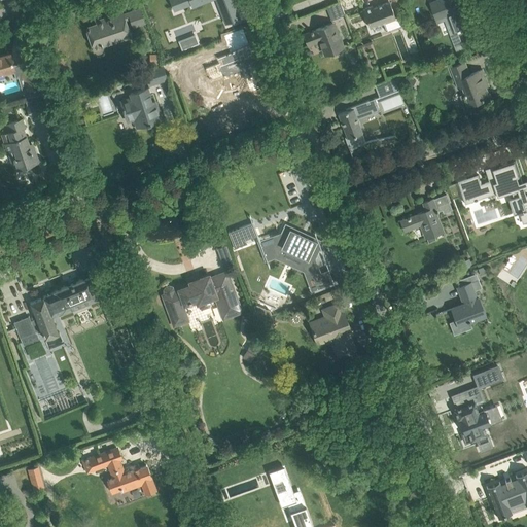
[(169,0),(174,9),(190,3),(191,5),(191,6),(201,3),(200,0),(220,0),(225,13),(224,13),(227,23),(240,18),(233,0),(169,0)]
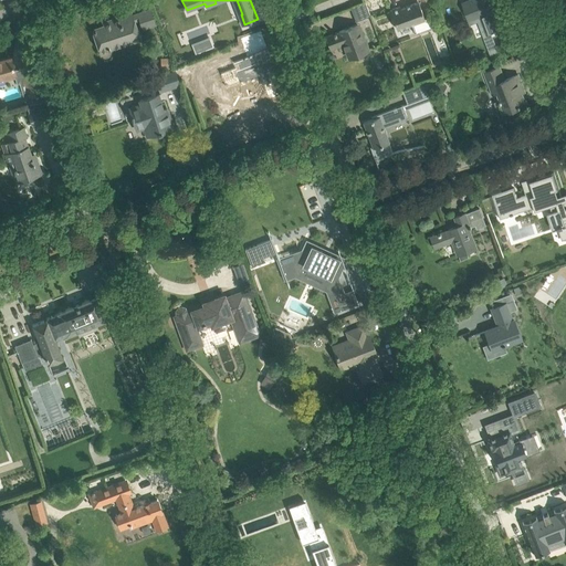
[(495,0),(471,0),(463,3),(470,21),(480,18),(485,34),(493,32),(493,33),(495,32),(495,31),(504,28),(495,6),(498,4),(495,0)]
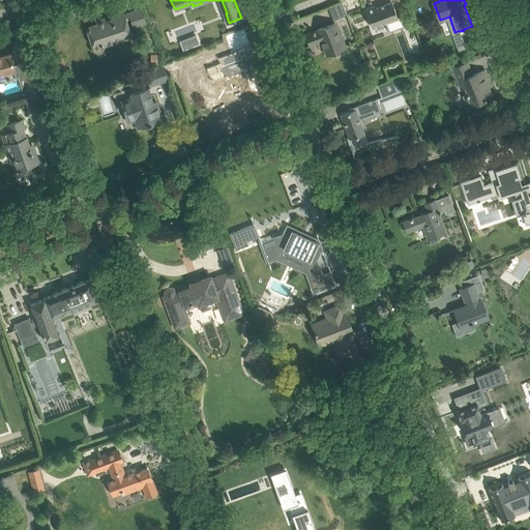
[(372,27),(382,24),(386,22),(390,31),(405,25),(402,16),(398,17),(391,1),(375,7),(374,5),(364,9),(372,27)]
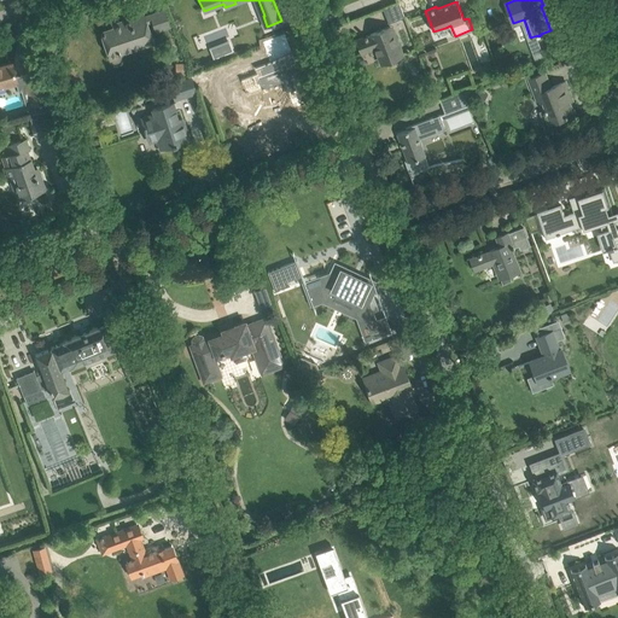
[(388,23),(403,17),(398,3),(383,9),(388,23)]
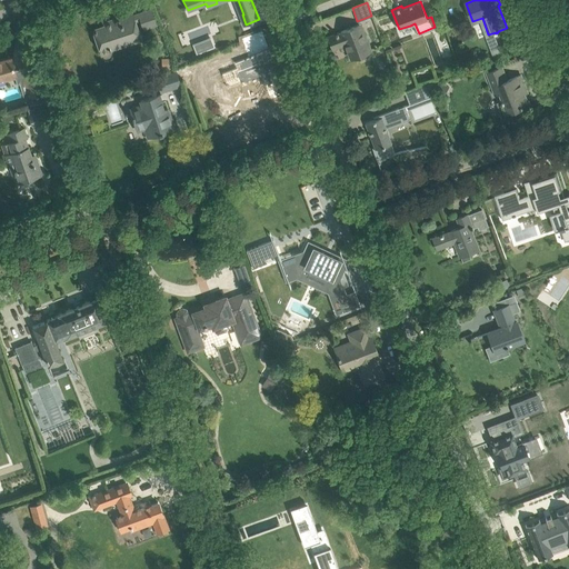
[(109,50),(119,46),(140,39),(137,31),(139,30),(136,21),(140,20),(142,29),(156,25),(151,10),(132,16),(131,13),(109,21),(110,25),(93,30),(100,49),(108,47),(109,50)]
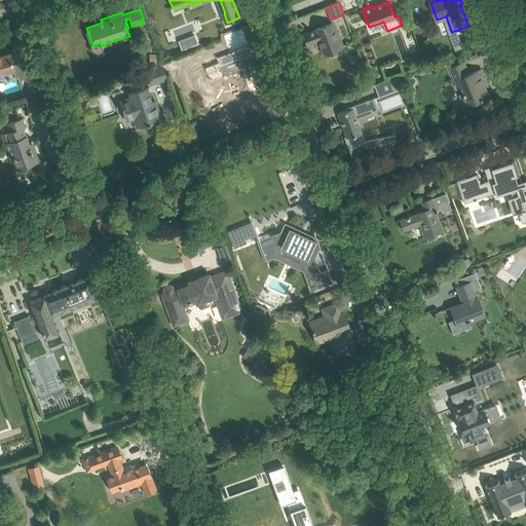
[(332,51),(342,47),(333,23),(314,30),(303,35),(307,45),(318,40),(323,50),(331,47),(332,51)]
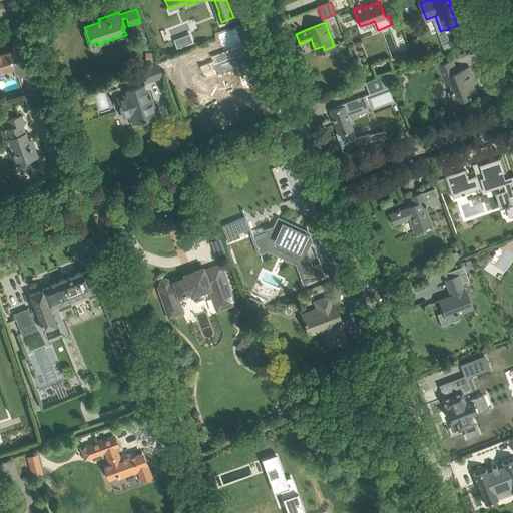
[(216,71),(203,76),(208,90),(238,78),(246,98),(261,92),(255,79),(248,63),(249,62),(239,37),(220,45),(227,62),(214,66),(216,71)]
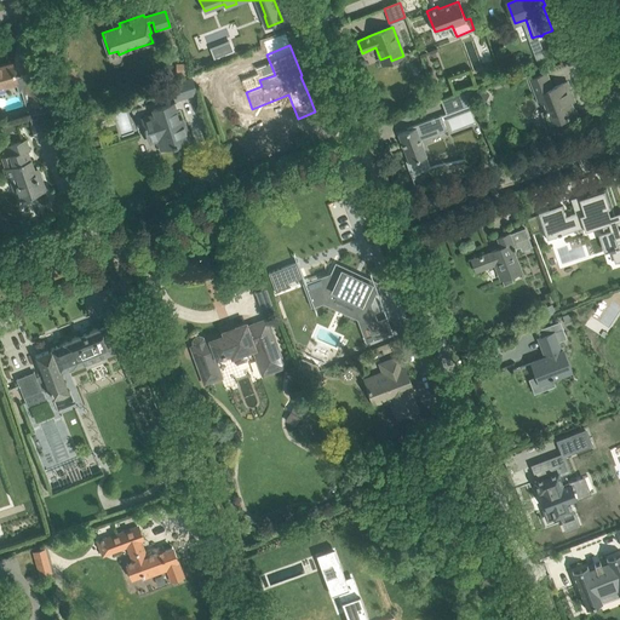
[(212,50),(214,57),(222,53),(219,46),(212,50)]
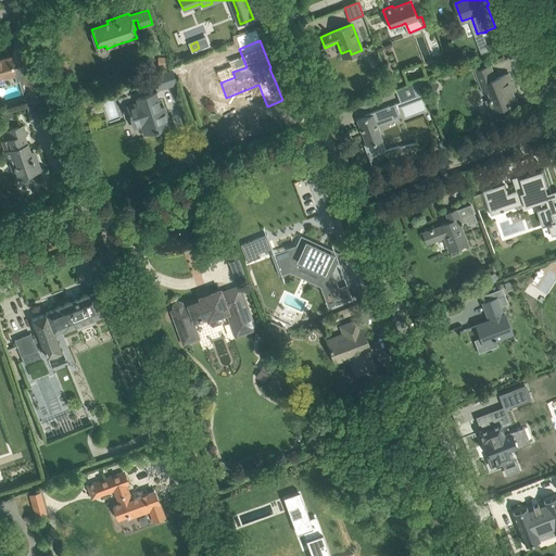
[(0,77),(3,77),(3,78),(14,75),(16,83),(20,81),(24,80),(28,96),(30,96),(32,102),(45,98),(42,90),(40,90),(33,64),(14,70),(11,58),(0,60),(0,77)]
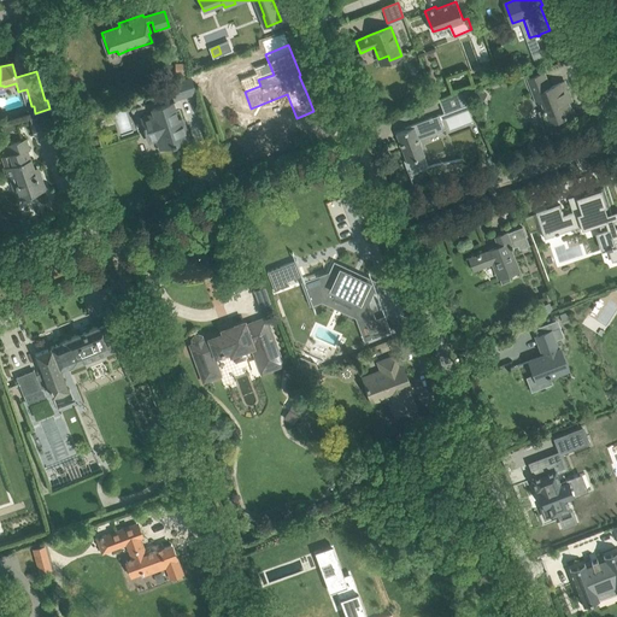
[(551,122),(573,113),(565,93),(569,92),(564,81),(550,87),(544,72),(529,78),(538,103),(542,100),(546,109),(544,110),(545,112),(547,111),(551,122)]
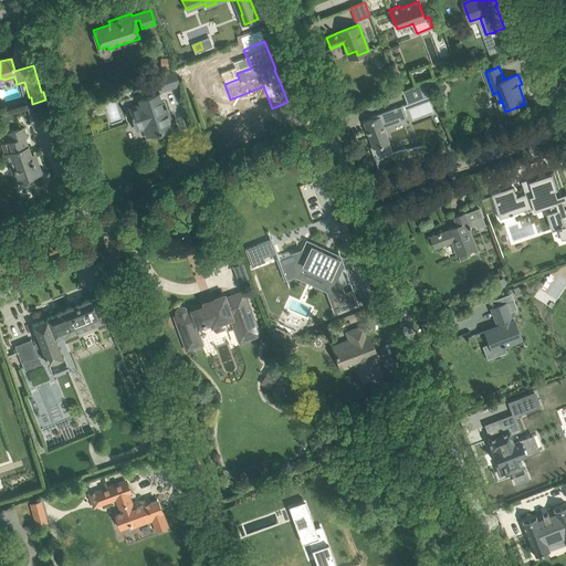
[(176,70),(154,76),(157,84),(159,92),(180,85),(178,77),(176,70)]
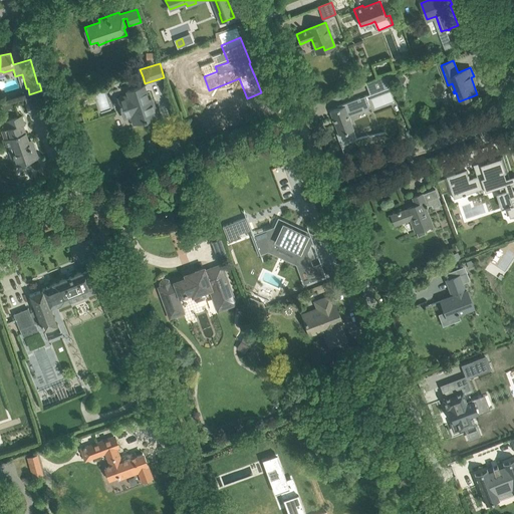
[(396,73),(392,80),(397,83),(401,75),(396,73)]
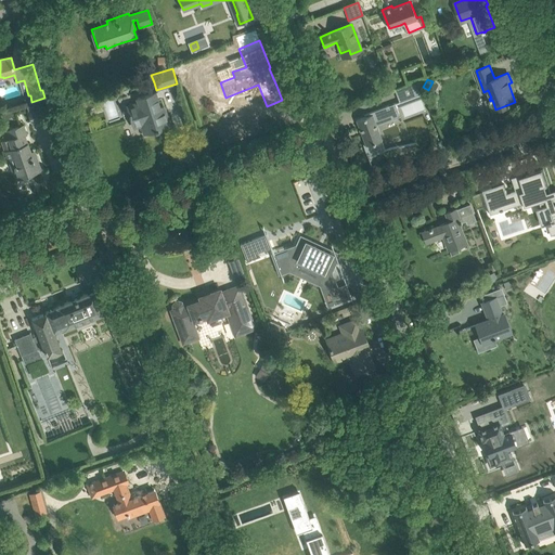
[(399,102),(395,103),(396,107),(424,97),(423,92),(418,93),(416,87),(420,86),(418,80),(395,89),(399,102)]
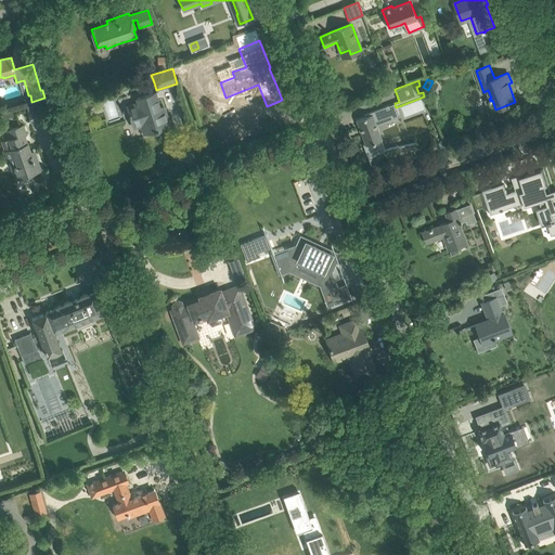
[(155,92),(146,95),(137,99),(138,103),(126,106),(129,117),(130,117),(133,128),(144,125),(147,132),(155,130),(158,129),(168,126),(163,108),(159,110),(155,92)]
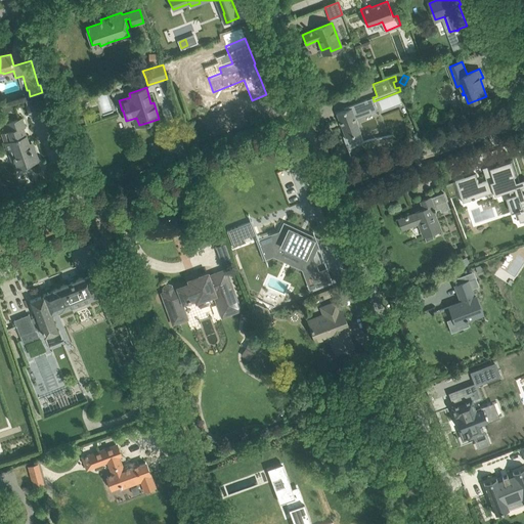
[(36,94),(25,98),(31,118),(42,114),(36,94)]
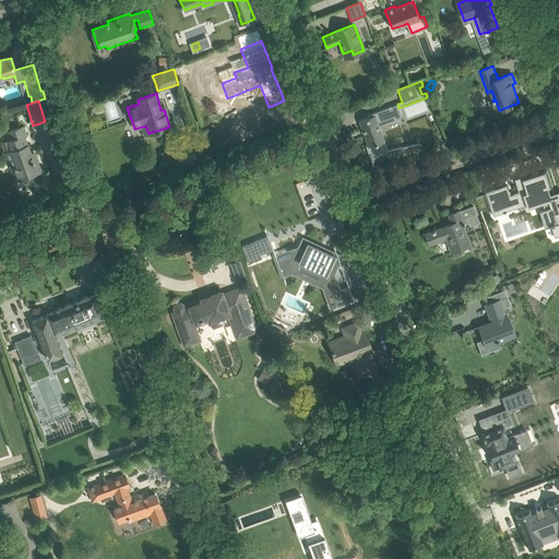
[(358,121),(364,134),(368,146),(366,146),(366,145),(365,145),(372,166),(373,166),(370,158),(388,152),(378,122),(393,117),(394,120),(403,117),(399,108),(397,104),(368,115),(369,117),(358,121)]
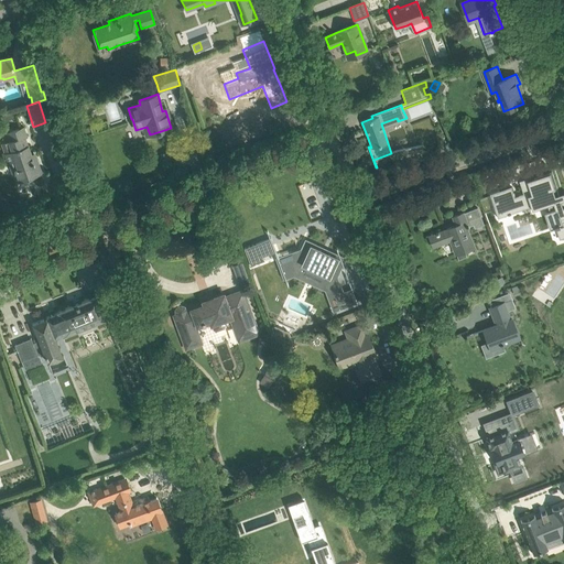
[(1,114),(3,121),(11,118),(9,110),(1,114)]
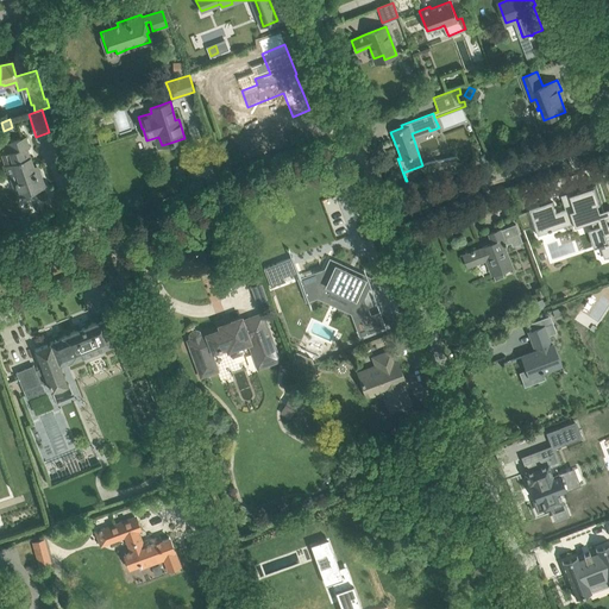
[(26,148),(29,148),(24,136),(13,140),(13,143),(7,145),(10,154),(7,154),(12,165),(23,194),(44,187),(38,171),(35,173),(26,148)]
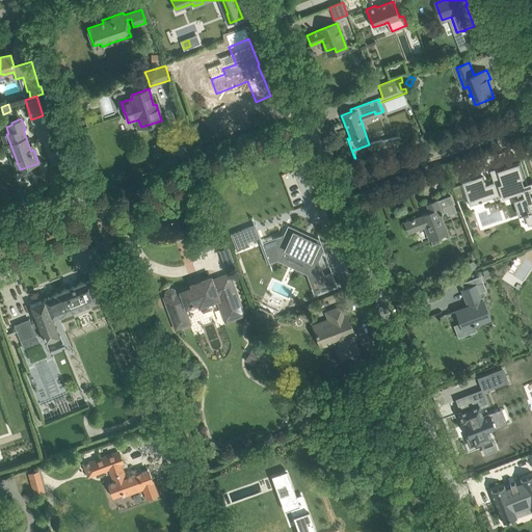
[(191,136),(194,143),(203,140),(200,134),(191,136)]
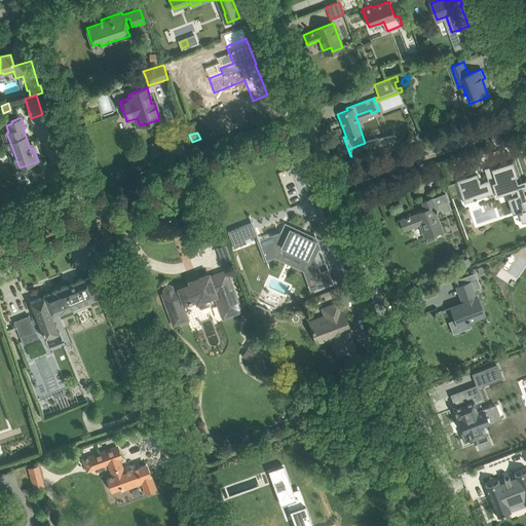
[(477,174),(456,181),(460,193),(481,187),(483,194),(495,190),(496,192),(496,193),(511,188),(512,191),(513,196),(509,198),(509,199),(510,199),(514,214),(518,212),(519,213),(522,223),(525,221),(525,192),(523,187),(525,185),(525,179),(518,182),(516,177),(519,176),(514,159),(511,159),(512,161),(487,170),(487,171),(489,170),(492,179),(488,180),(484,182),(481,183),(477,174)]
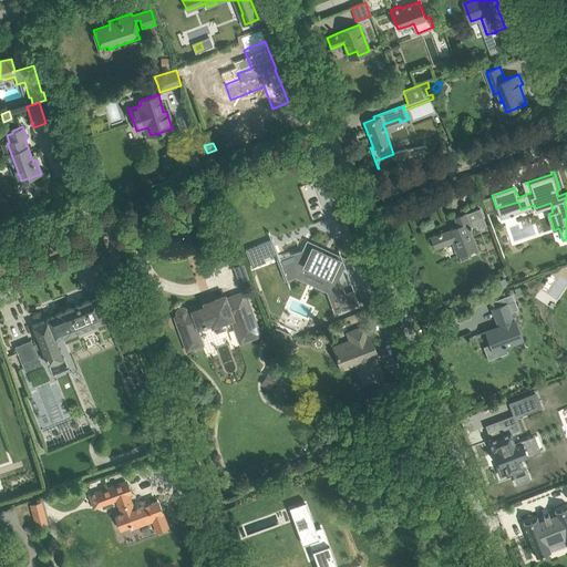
[(459,256),(468,251),(476,248),(470,229),(471,228),(475,226),(476,229),(486,226),(480,208),(455,218),(459,226),(454,227),(454,228),(449,230),(449,232),(443,233),(437,234),(437,235),(432,237),(433,239),(432,239),(434,246),(435,246),(436,247),(452,240),(459,256)]
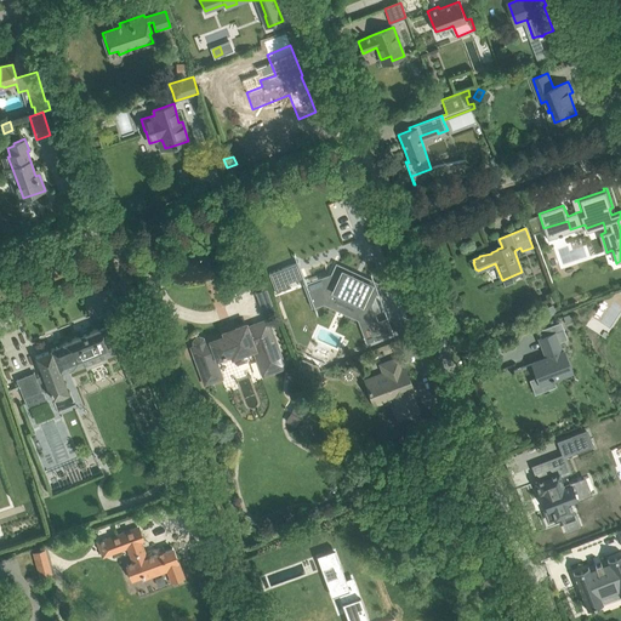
[(268,274),(275,295),(292,288),(291,283),(305,278),(298,262),(268,274)]
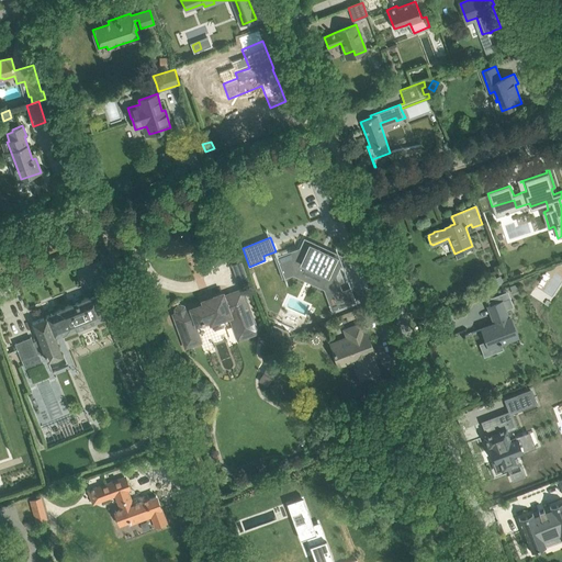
[(296,257),(278,265),(283,277),(301,270),(322,279),(330,305),(336,303),(337,307),(337,308),(355,302),(356,302),(351,289),(350,288),(350,289),(341,292),(335,276),(343,258),(327,250),(326,253),(318,249),(319,247),(304,239),(296,257)]
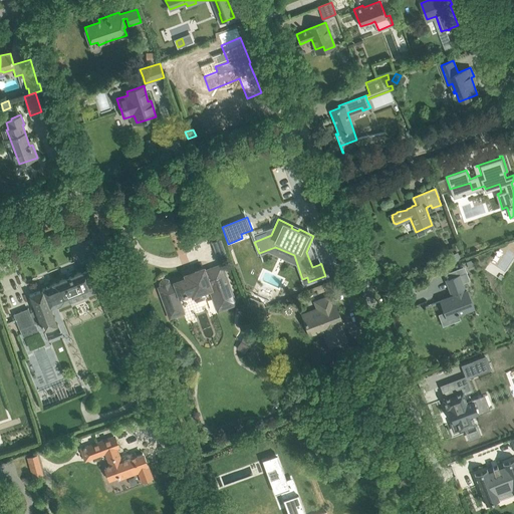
[(446,250),(449,256),(461,251),(457,241),(452,243),(453,247),(446,250)]
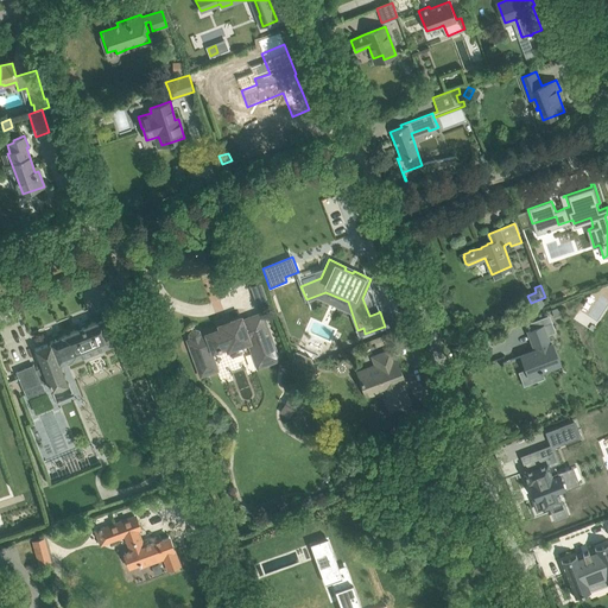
[(258,367),(278,359),(261,314),(241,321),(240,317),(219,325),(220,329),(201,336),(200,334),(198,333),(198,331),(197,331),(196,331),(195,330),(192,331),(191,333),(190,333),(190,334),(190,335),(190,336),(190,337),(194,348),(191,349),(201,375),(216,369),(210,352),(225,347),(227,352),(228,352),(230,355),(233,356),(242,354),(244,350),(241,344),(248,342),(258,367)]
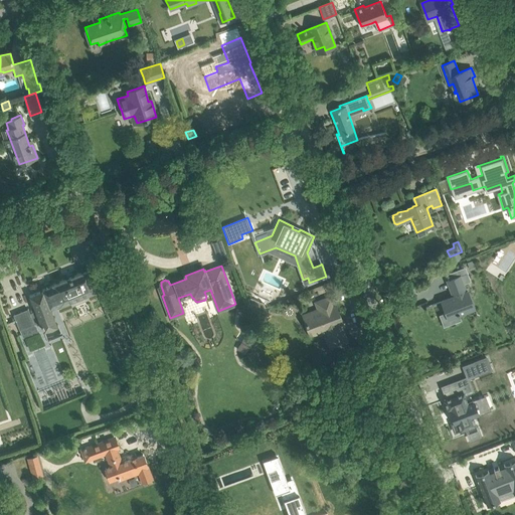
[(61,304),(73,299),(73,300),(76,301),(81,299),(82,297),(82,296),(96,291),(88,270),(52,284),(53,285),(42,290),(29,296),(35,311),(30,314),(28,309),(13,315),(19,329),(21,334),(23,333),(24,336),(38,330),(35,323),(40,321),(43,330),(57,325),(50,308),(60,304),(61,304)]
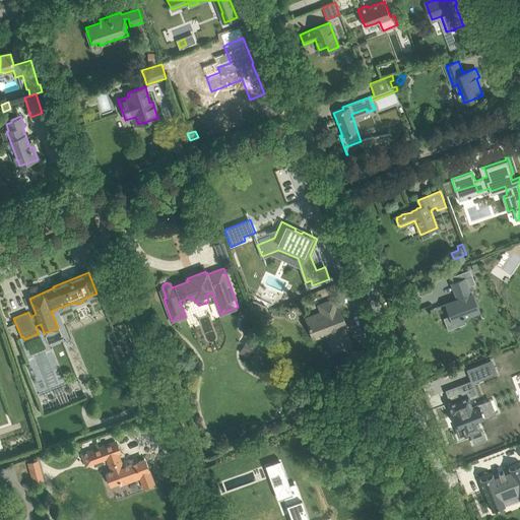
[(458,300),(445,304),(451,321),(478,311),(472,294),(470,295),(467,286),(474,283),(471,275),(452,283),(453,287),(455,291),(455,290),(457,297),(458,300)]
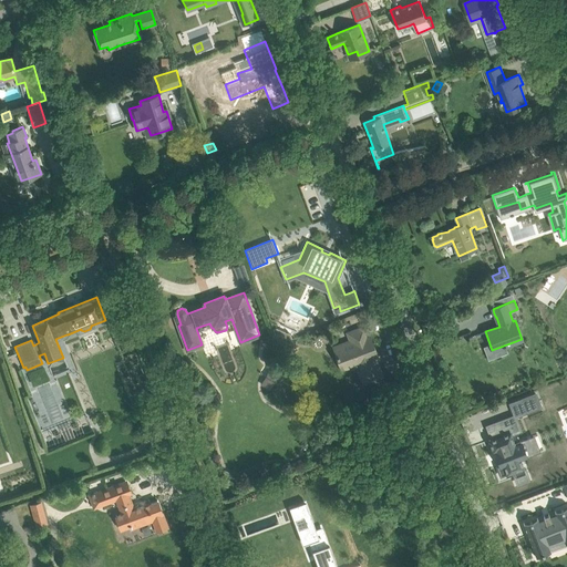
[(363,327),(353,331),(348,333),(350,341),(333,348),(341,369),(357,362),(364,382),(382,375),(375,358),(377,358),(373,351),(375,350),(369,334),(367,334),(363,327)]
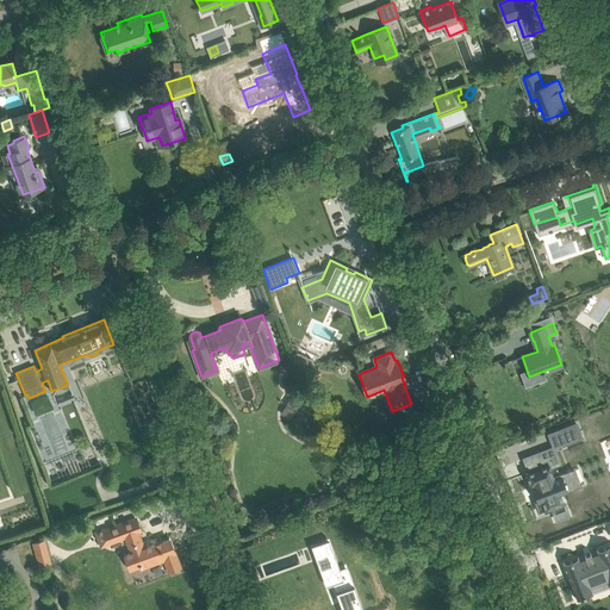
[(298,355),(294,356),(299,368),(313,362),(313,361),(298,355)]
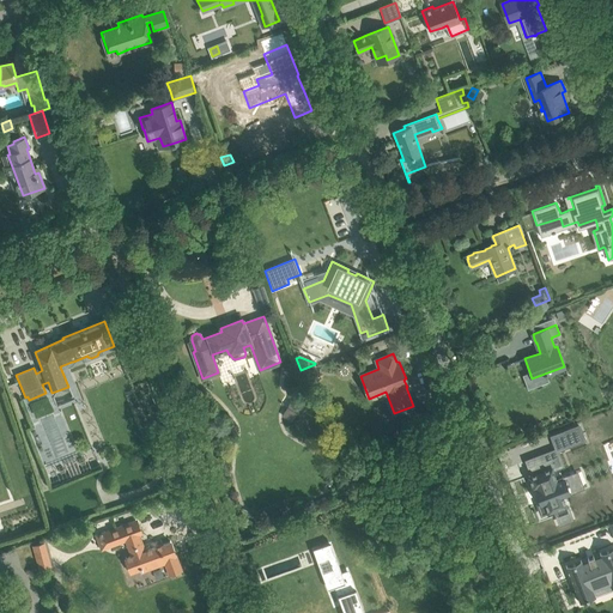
[(59,398),(60,401),(72,399),(70,387),(64,389),(65,396),(59,398)]
